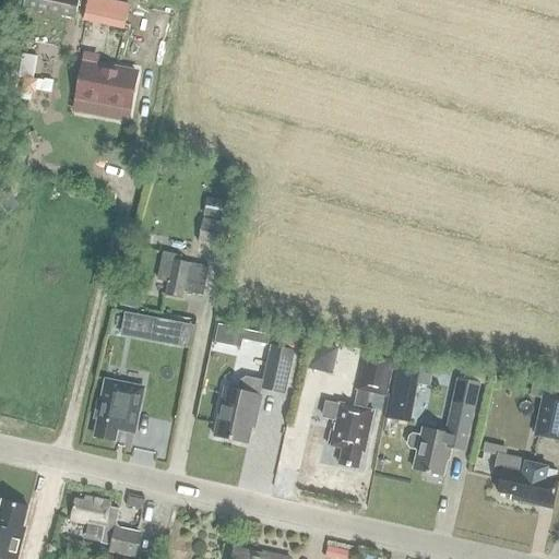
[(23,0),(22,8),(74,19),(78,0),(23,0)]
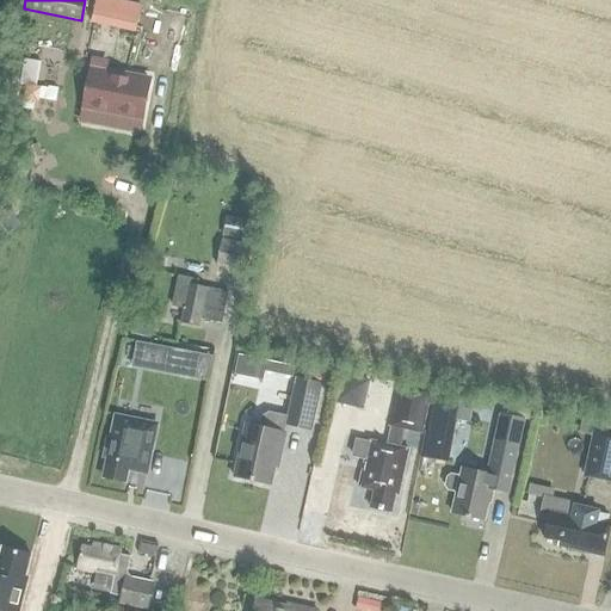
[(130,0),(102,0),(98,23),(143,32),(149,4),(130,0)]
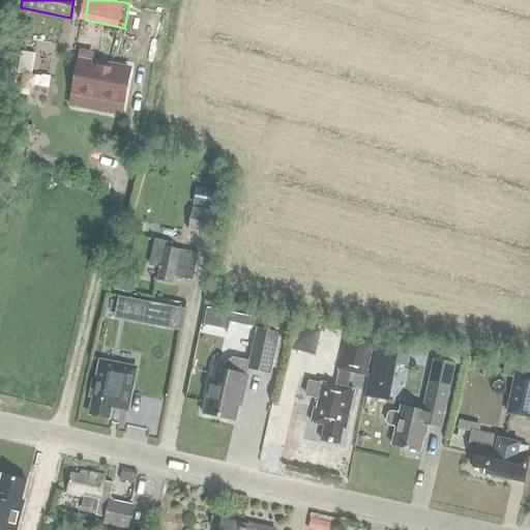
[(74,94),(122,104),(128,68),(81,59),(74,94)]
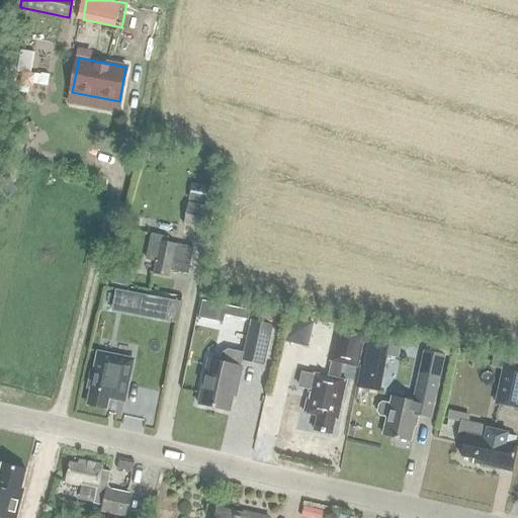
[(182,226),(207,230),(211,207),(186,203),(182,226)]
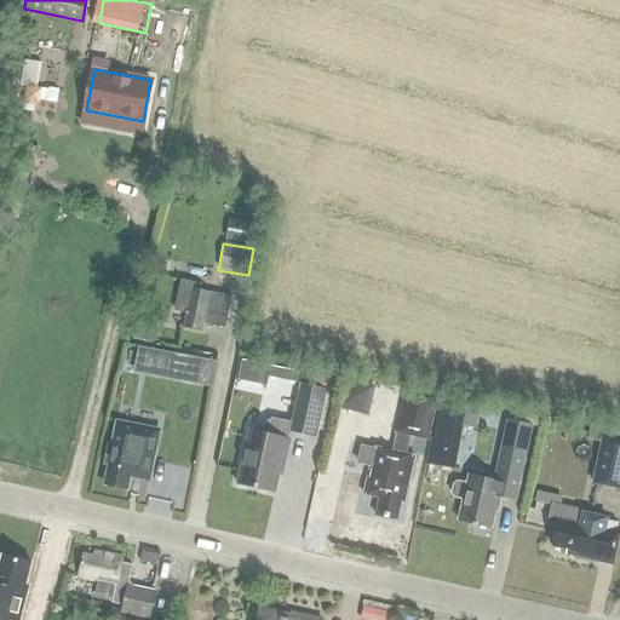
[(200,331),(202,323),(222,328),(225,316),(229,296),(199,290),(200,285),(181,281),(174,310),(187,313),(184,327),(200,331)]
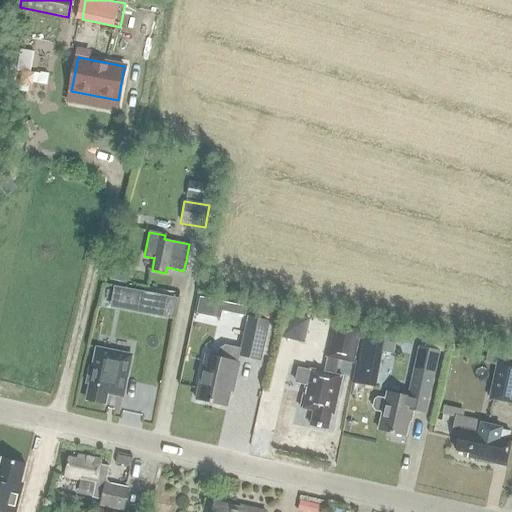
[(173,317),(176,295),(108,283),(104,306),(173,317)]
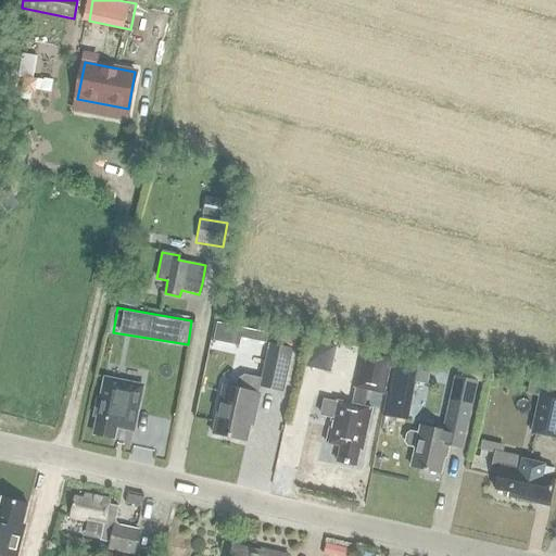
[(303,364),(328,368),(332,345),(306,341),(303,364)]
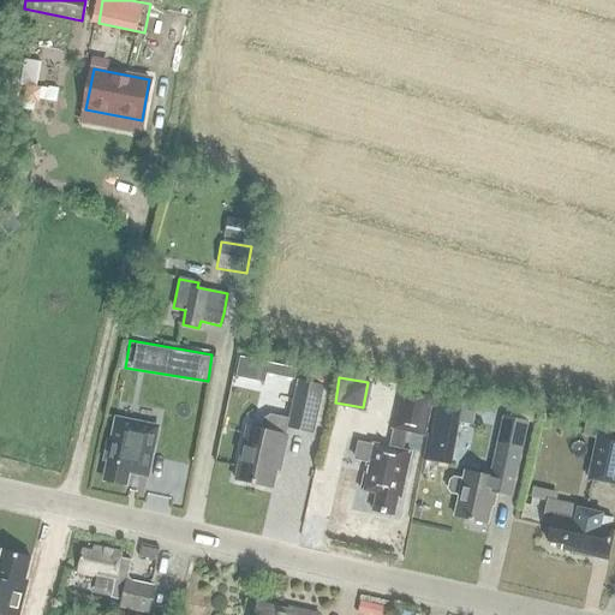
[(297,381),(287,428),(312,433),(314,425),(322,386),(297,381)]
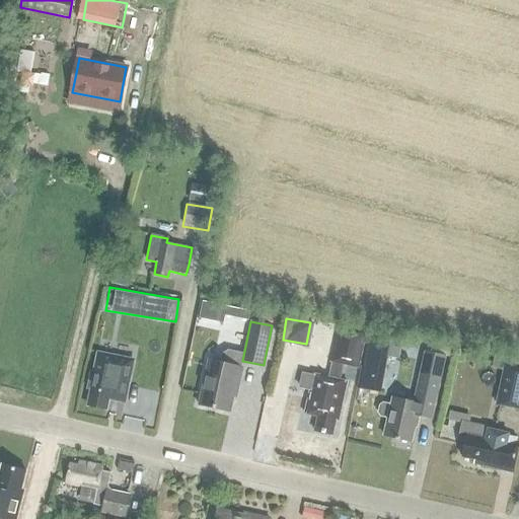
[(299,387),(309,389),(303,414),(317,417),(313,432),(331,435),(335,421),(338,421),(346,382),(341,381),(345,365),(358,368),(366,331),(340,325),(331,362),(332,362),(328,378),(312,374),(312,376),(302,374),(299,387)]
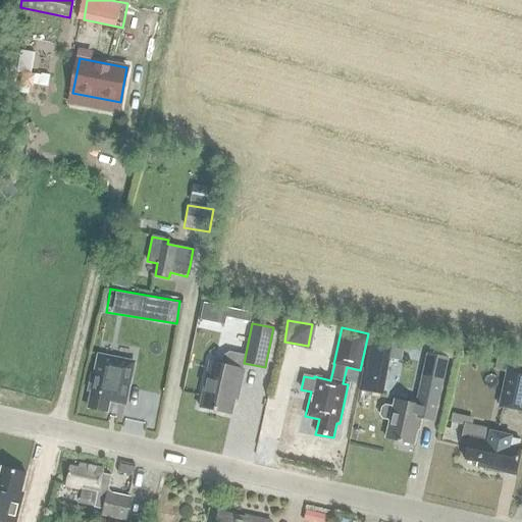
[(384,419),(389,420),(385,438),(413,445),(419,417),(433,420),(447,358),(426,354),(420,386),(415,406),(394,401),(392,407),(387,406),(384,408),(382,416),(384,419)]
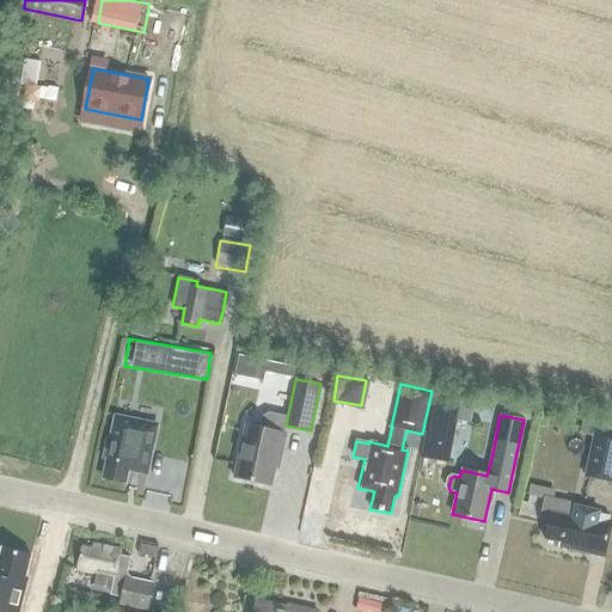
[(103,478),(124,483),(128,464),(147,467),(155,426),(115,417),(110,440),(105,439),(102,458),(106,459),(103,478)]
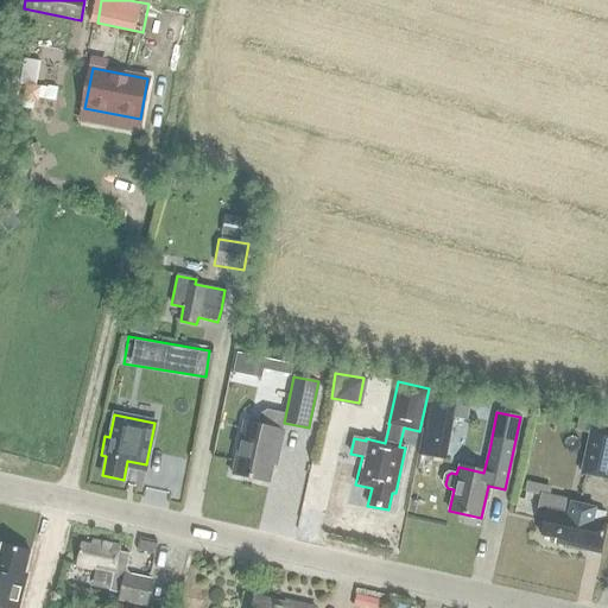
[(278,454),(283,431),(244,422),(232,475),(268,483),(276,454),(278,454)]
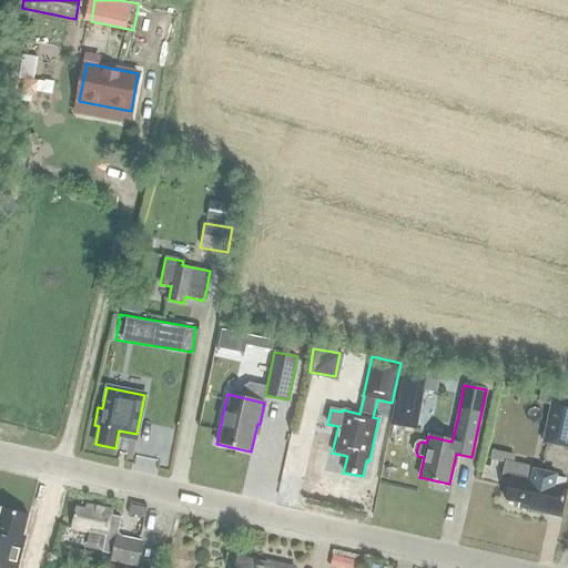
[(567,448),(567,404),(551,402),(543,444),(567,448)]
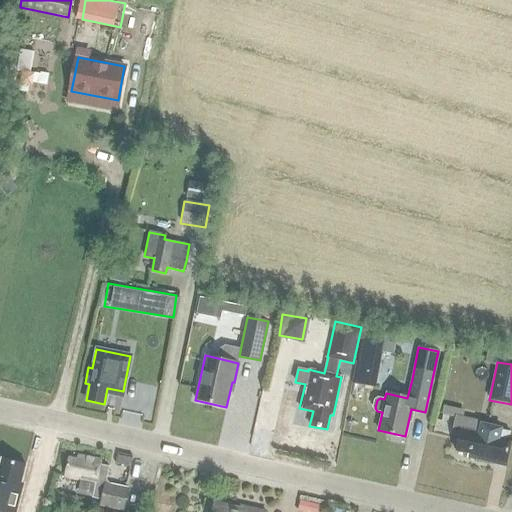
[(467,454),(466,457),(503,466),(511,435),(506,434),(506,431),(501,430),(502,427),(482,423),(479,433),(460,429),(455,451),(467,454)]
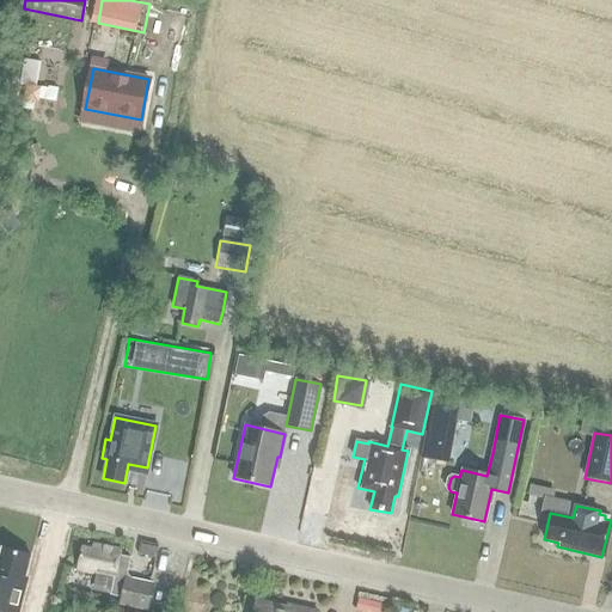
[(81,549),(77,569),(114,577),(110,595),(121,598),(118,604),(147,610),(152,585),(130,580),(126,574),(129,558),(120,556),(121,551),(92,545),(91,550),(81,549)]
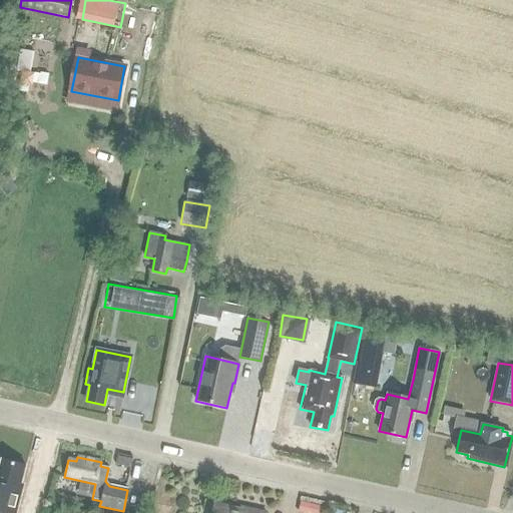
[(18,484),(23,466),(0,459),(0,512),(13,512),(21,485),(18,484)]
